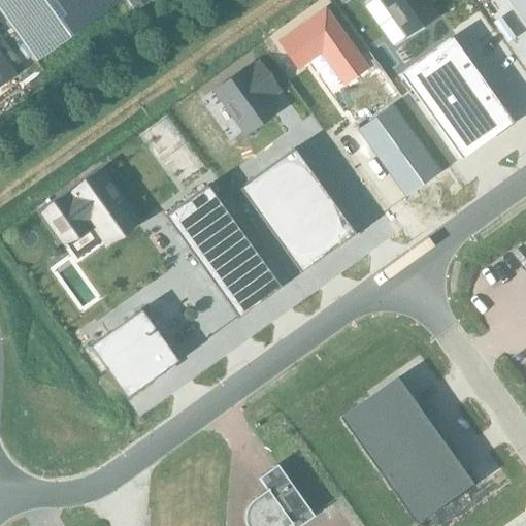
[(0,0),(0,7),(37,60),(104,11),(121,0),(0,0)]
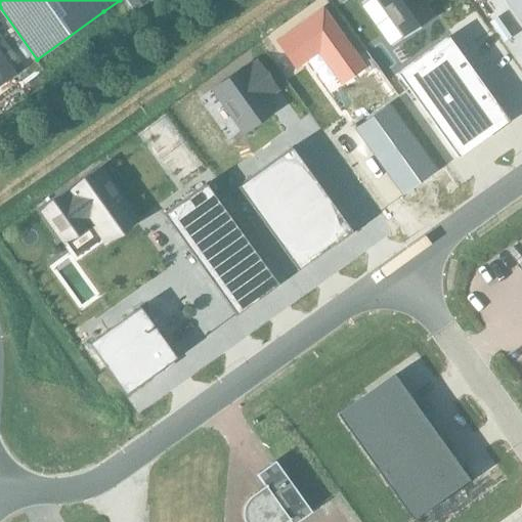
[(379,0),(406,37),(421,27),(435,16),(426,3),(430,0),(379,0)]
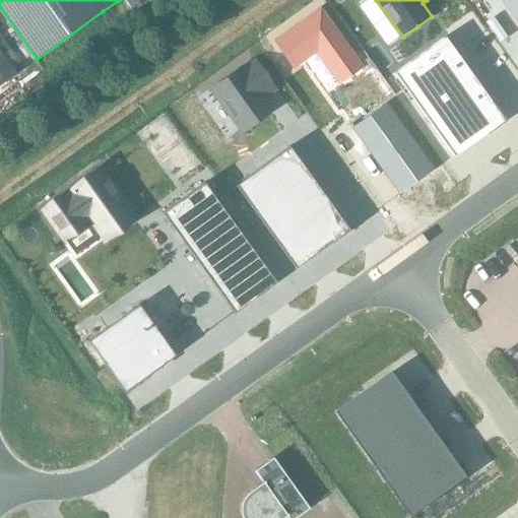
[(507,0),(517,14),(517,0),(507,0)]
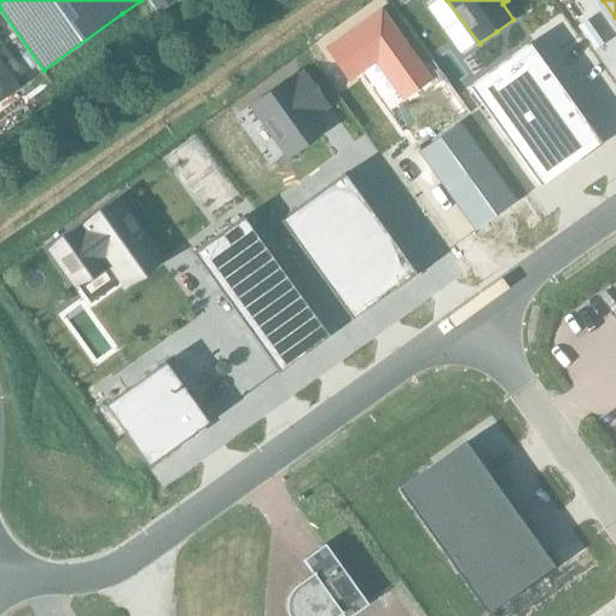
[(350,76),(378,57),(406,94),(429,79),(382,12),(331,48),(350,76)]
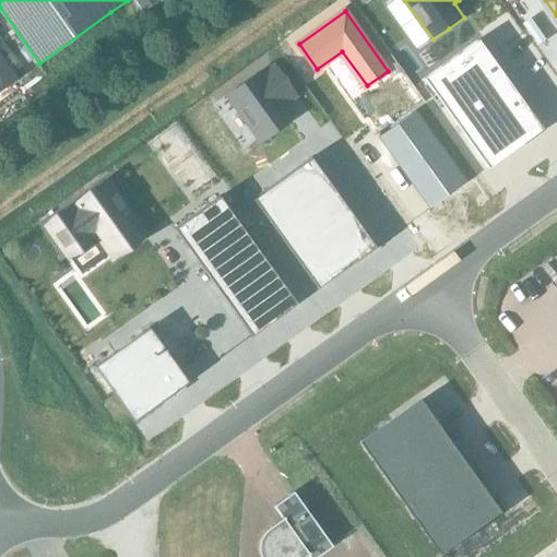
[(480,39),(425,78),(489,167),(544,129),(480,39)]
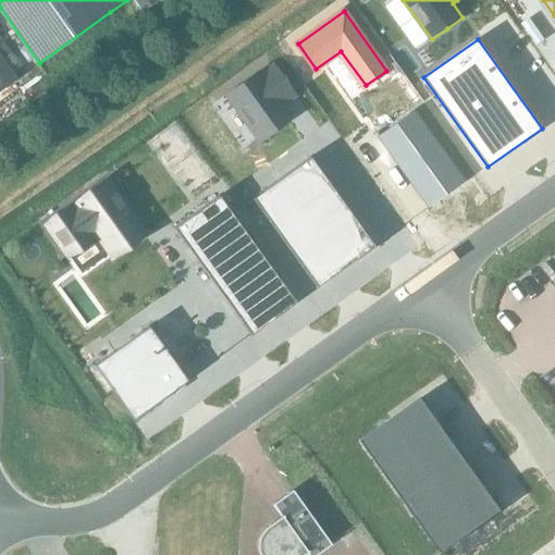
[(0,90),(19,78),(0,51),(0,90)]
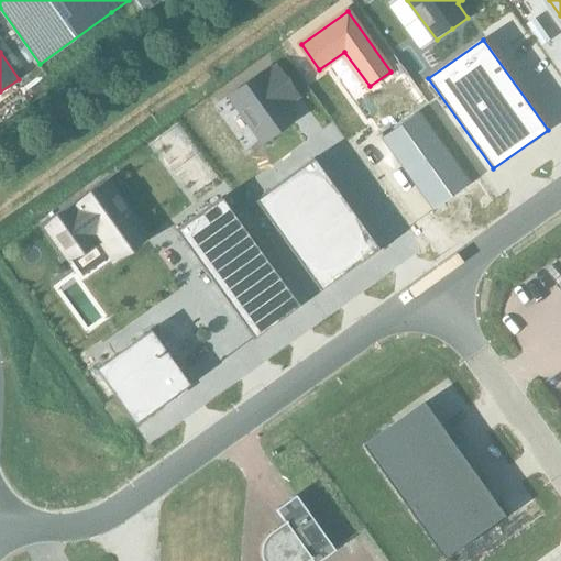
[(262,73),(230,95),(264,142),(295,120),(285,106),(299,95),(278,65),(264,76),(262,73)]
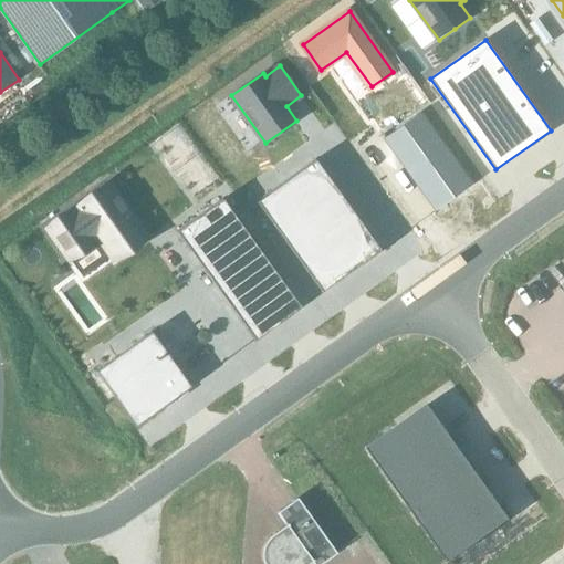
[(437,210),(473,184),(421,112),(385,138),(437,210)]
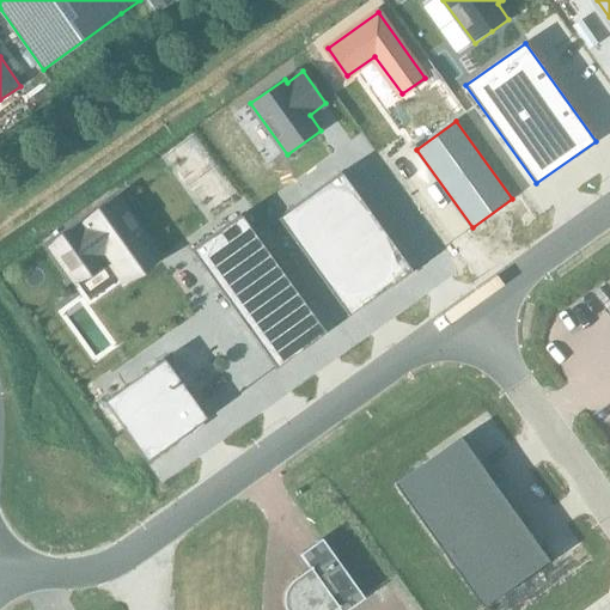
[(414,270),(342,171),(278,217),(349,316),(414,270)]
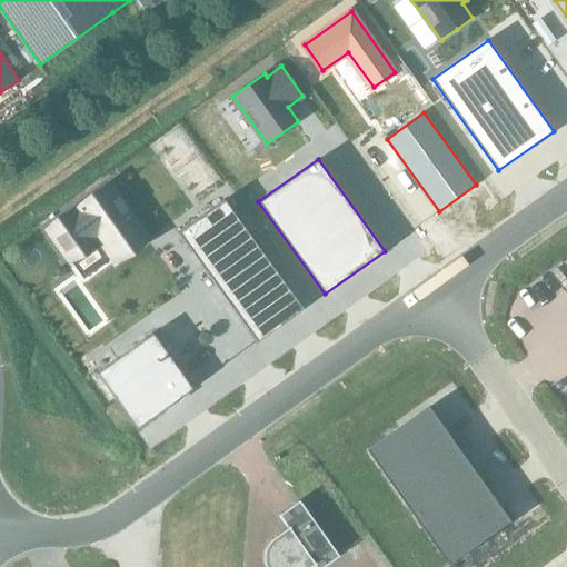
[(75,214),(72,210),(49,228),(72,260),(96,242),(93,240),(99,236),(106,245),(138,221),(110,183),(78,207),(80,209),(75,214)]
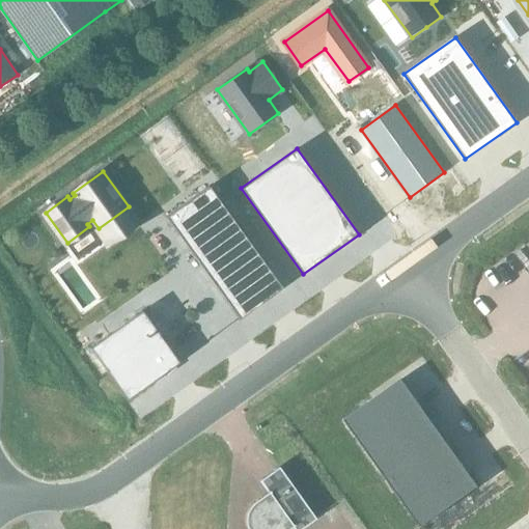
[(284,287),(210,185),(166,217),(240,319),(284,287)]
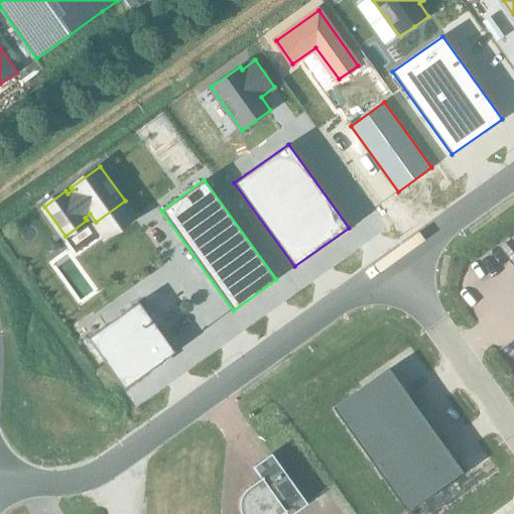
[(89,338),(125,388),(174,353),(139,302),(89,338)]
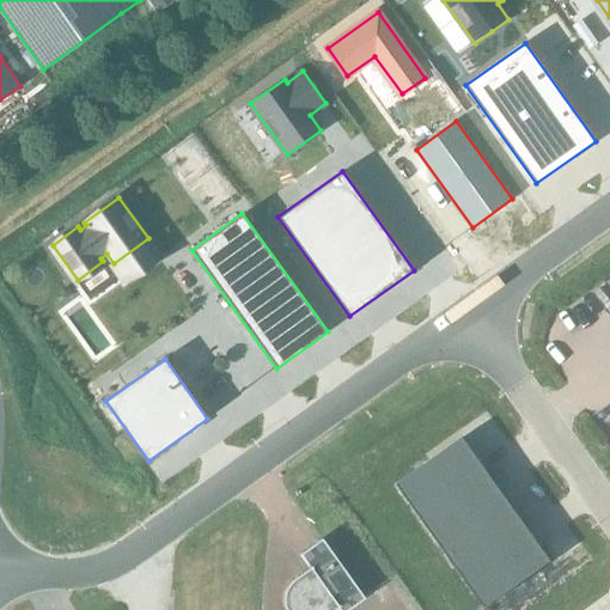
[(488,607),(554,560),(465,435),(400,483),(488,607)]
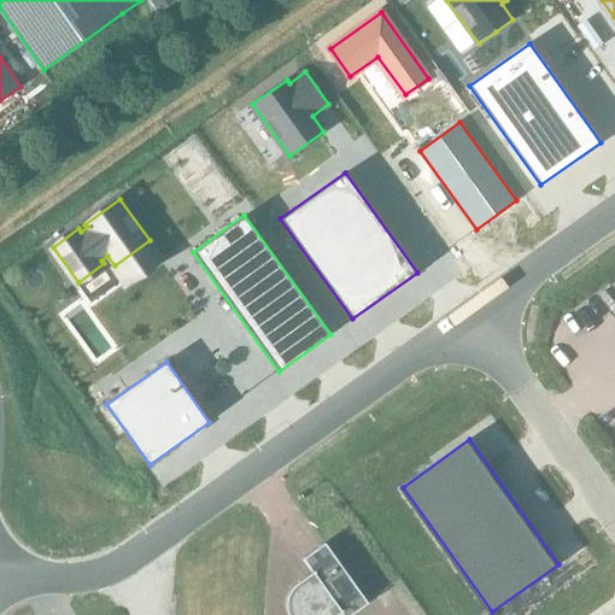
[(350,614),(369,602),(326,542),(310,552),(304,557),(314,572),(298,583),(293,586),(291,589),(290,593),(287,597),(287,601),(287,605),(288,609),(290,614),(337,614),(341,611),(344,614),(350,614)]
